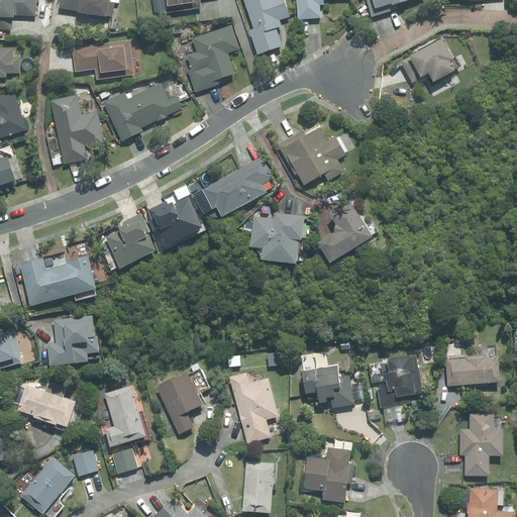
[(0,0),(0,29),(12,30),(12,19),(14,19),(14,15),(36,16),(36,0),(0,0)]
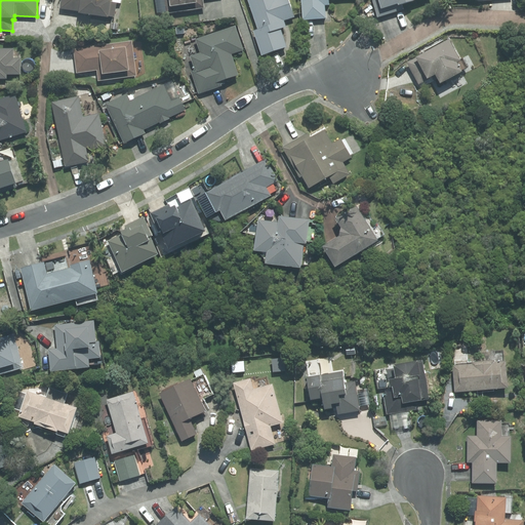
[(79,14),(109,18),(109,16),(115,17),(117,3),(113,2),(113,0),(62,0),(61,9),(79,12),(79,14)]
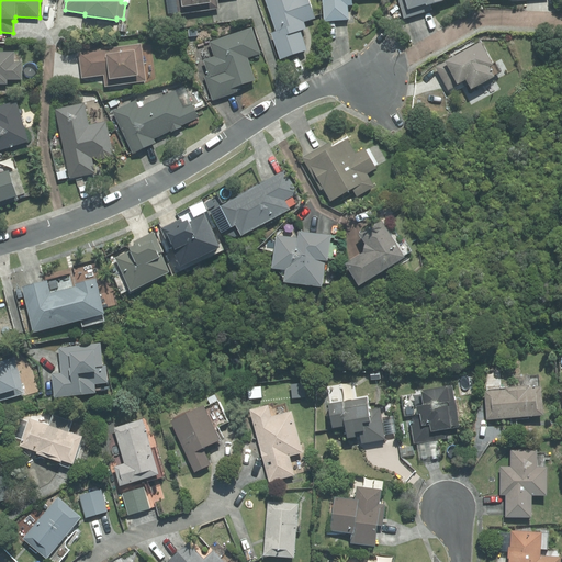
[(179,14),(218,9),(217,0),(166,0),(169,14),(178,13),(179,14)]
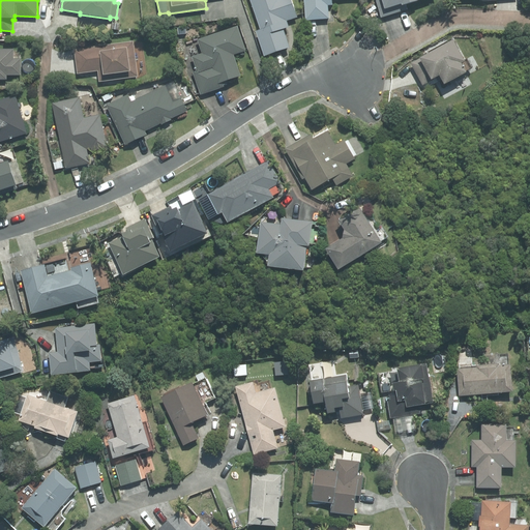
[(249,0),(261,29),(256,31),(265,56),(290,48),(284,29),(290,27),(288,21),(298,17),(292,0),(249,0)]
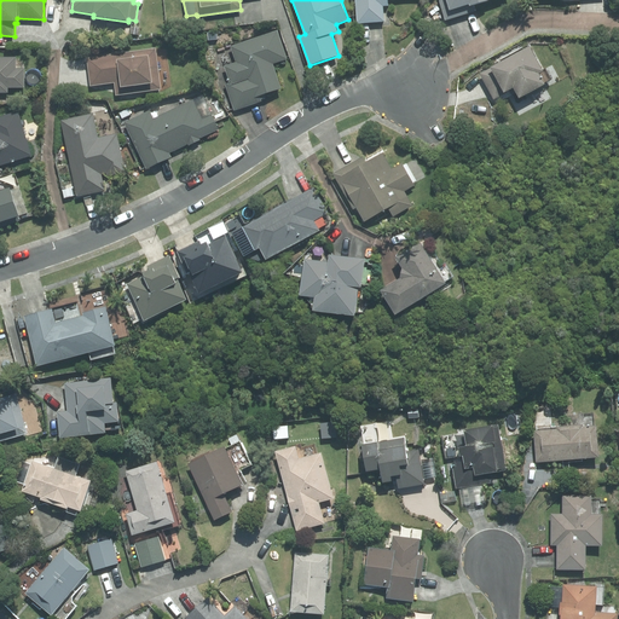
[(356,0),(358,24),(385,22),(382,0),(356,0)]
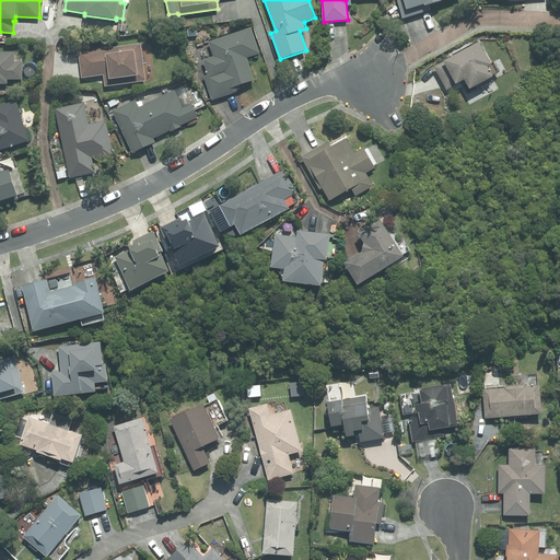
[(397,0),(403,19),(431,11),(429,6),(443,2),(442,0),(397,0)]
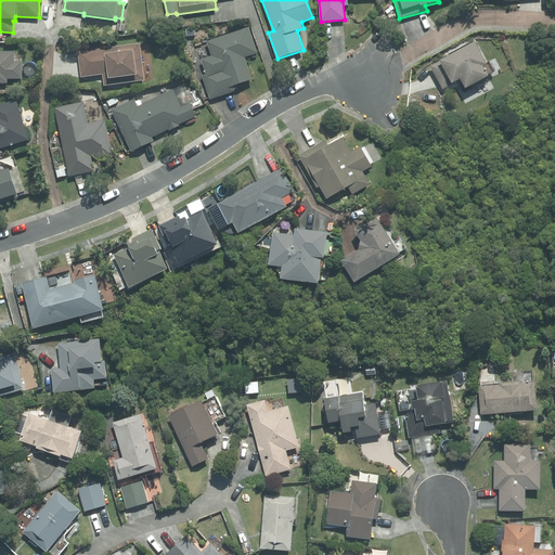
[(257,53),(248,27),(207,42),(211,56),(201,60),(206,74),(202,75),(209,99),(234,91),(233,87),(253,80),(245,57),(257,53)]
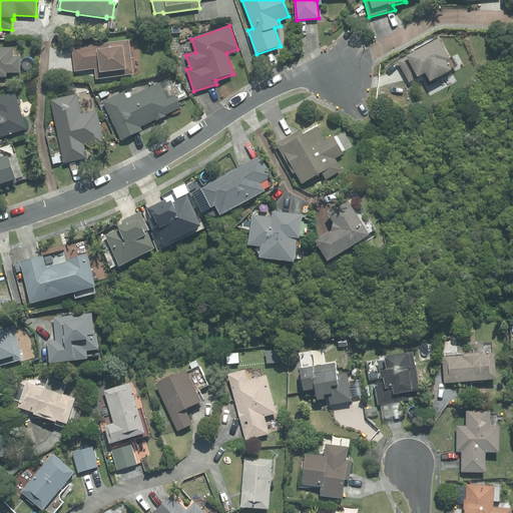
[(410,83),(427,74),(432,82),(453,71),(448,62),(451,60),(440,40),(399,62),(410,83)]
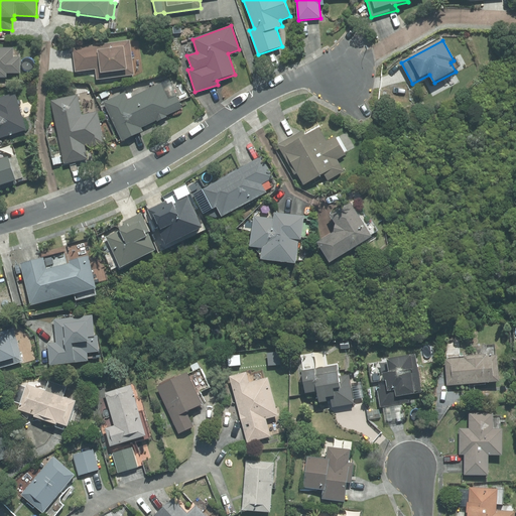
[(130,41),(73,48),(76,72),(96,69),(97,80),(134,75),(130,41)]
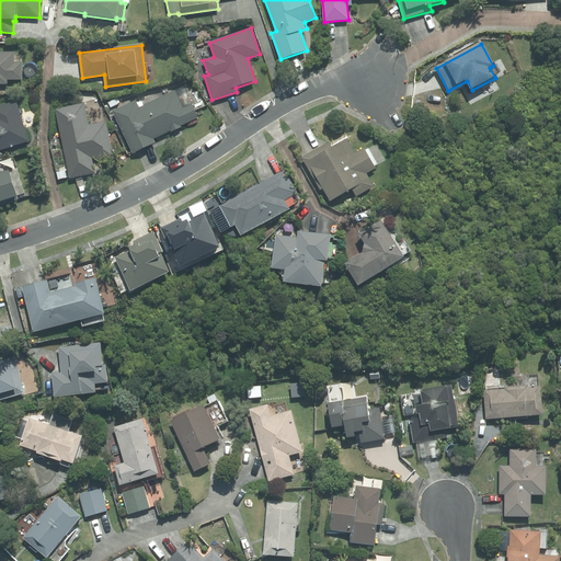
[(14,53),(0,53),(0,84),(7,86),(7,80),(22,80),(22,63),(14,63),(14,53)]
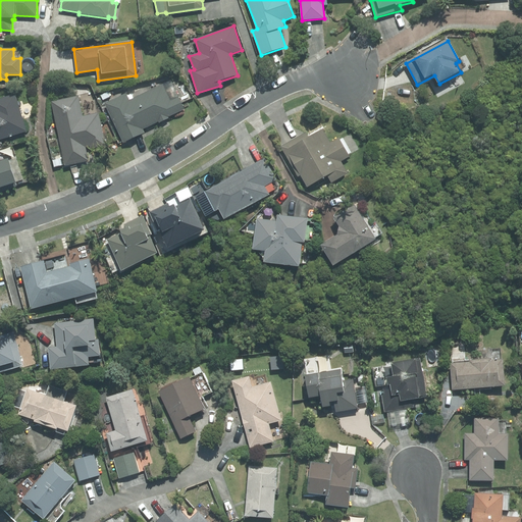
[(105,104),(123,144),(145,134),(143,129),(185,109),(178,97),(170,101),(163,85),(129,100),(126,94),(105,104)]
